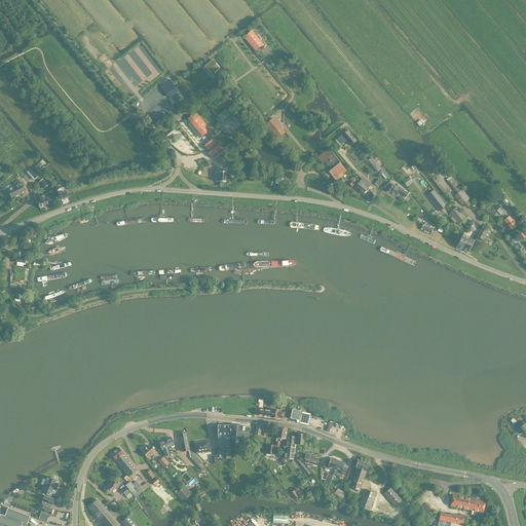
[(245,37),(256,51),(263,45),(252,32),(245,37)]
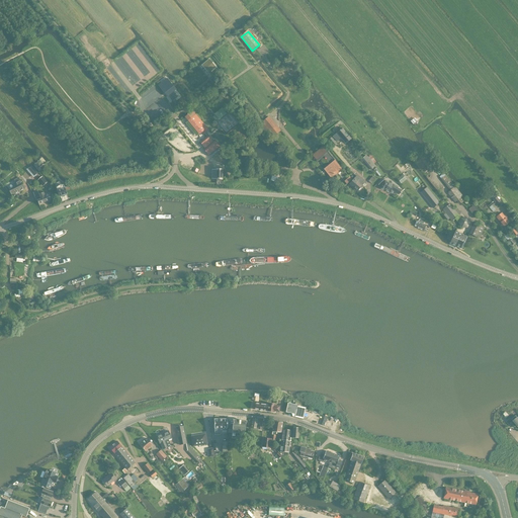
[(211,72),(217,68),(209,59),(201,65),(211,77),(213,75),(211,72)]
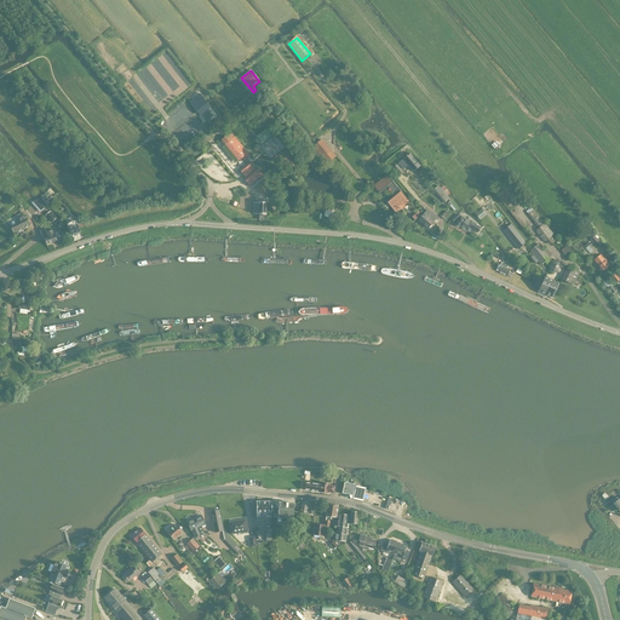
[(201,93),(191,102),(202,115),(202,114),(208,121),(214,115),(208,109),(212,107),(201,93)]
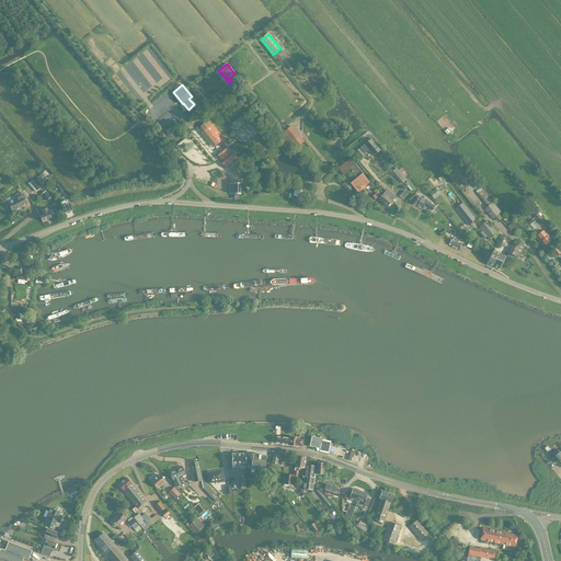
[(206,123),(201,127),(204,130),(216,146),(219,144),(221,146),(226,141),(224,139),(212,125),(209,122),(208,121),(206,123)]
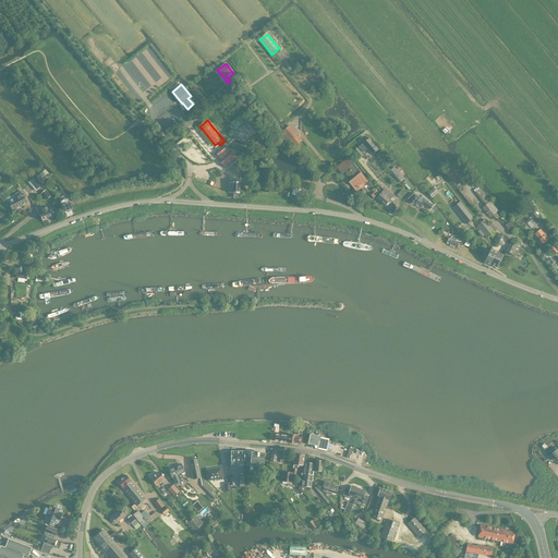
[(249,121),(234,133),(243,143),(257,132),(249,121)]
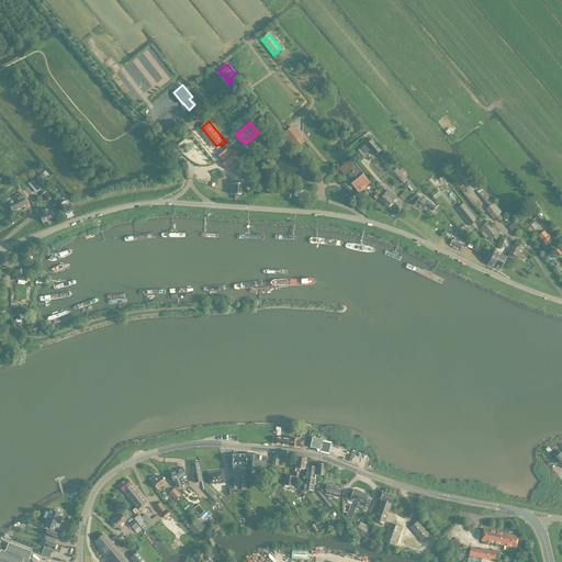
[(284,133),(296,148),(304,142),(292,127),(284,133)]
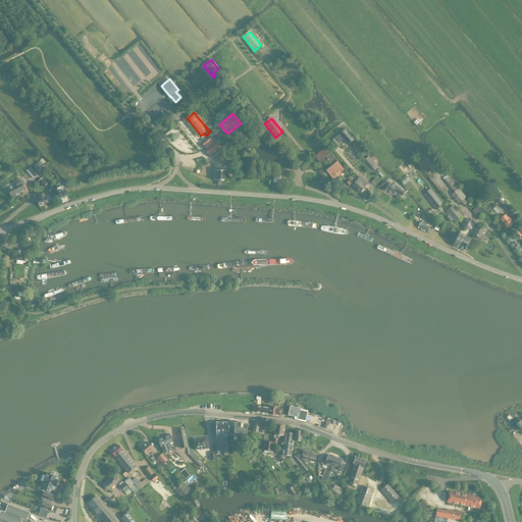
[(340,135),(335,138),(340,142),(344,139),(345,141),(347,144),(348,143),(349,145),(354,140),(345,129),(344,128),(338,133),(340,135)]
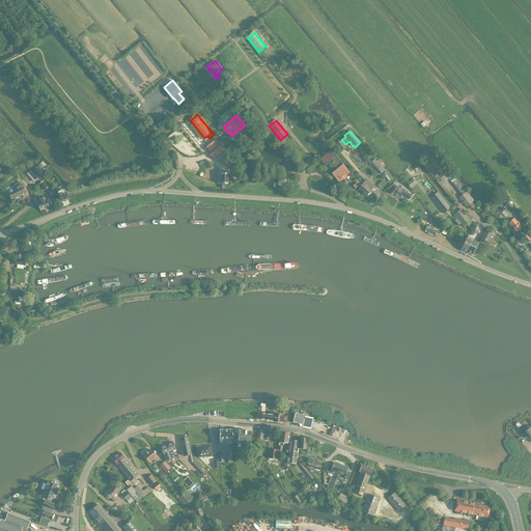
[(219,145),(214,139),(204,146),(210,152),(208,154),(214,160),(226,150),(220,143),(219,145)]
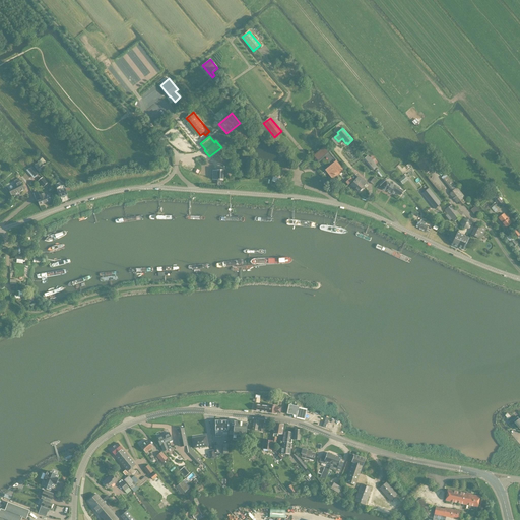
[(325,171),(333,180),(344,171),(337,161),(329,151),(325,147),(314,156),(317,161),(318,163),(325,157),(331,165),(324,170),(325,171)]
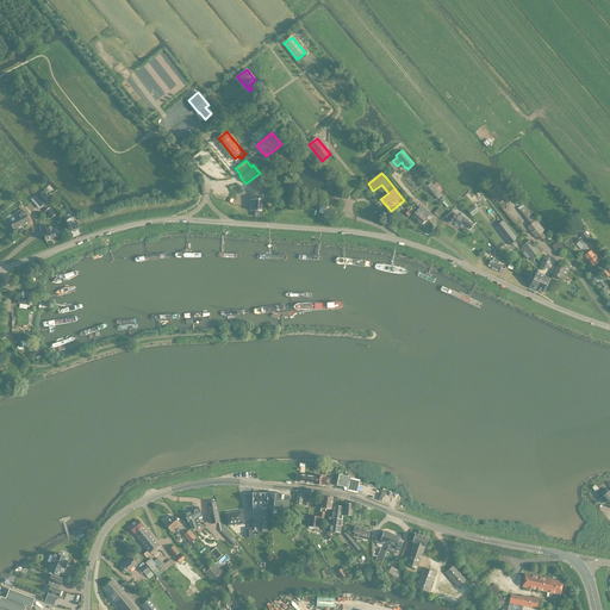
[(427,187),(437,200),(442,197),(431,184),(427,187)]
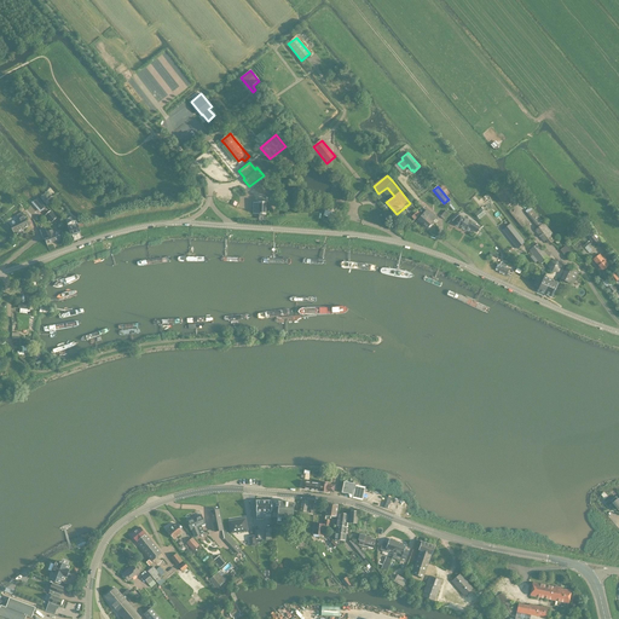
[(40,197),(44,202),(52,196),(47,191),(40,197)]
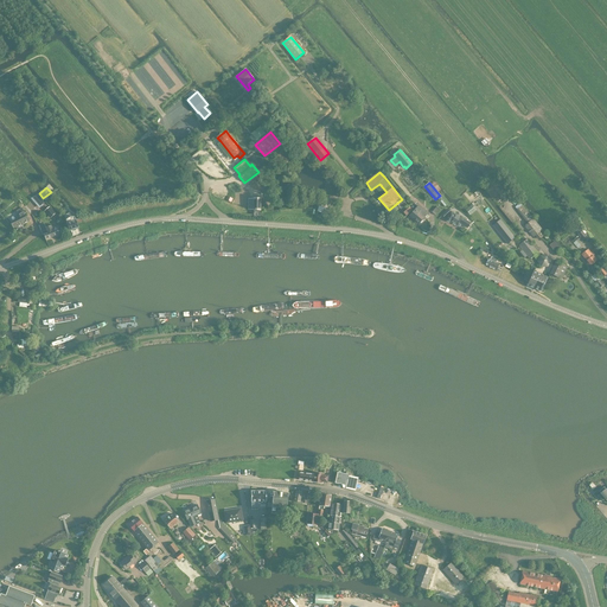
[(37,195),(33,198),(40,206),(45,203),(40,198),(37,195)]
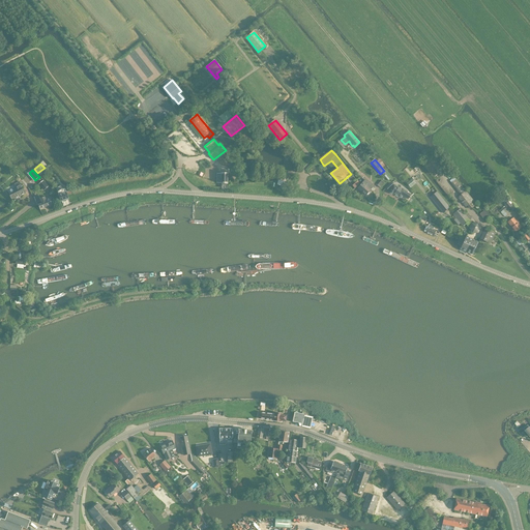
[(228,174),(222,174),(217,174),(216,183),(222,183),(228,183),(228,174)]
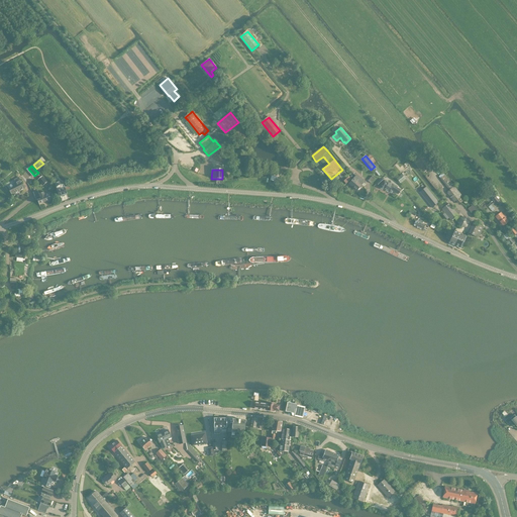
[(464,200),(461,196),(449,182),(443,173),(438,177),(440,179),(446,185),(449,190),(446,193),(454,202),(455,201),(458,205),(464,200)]
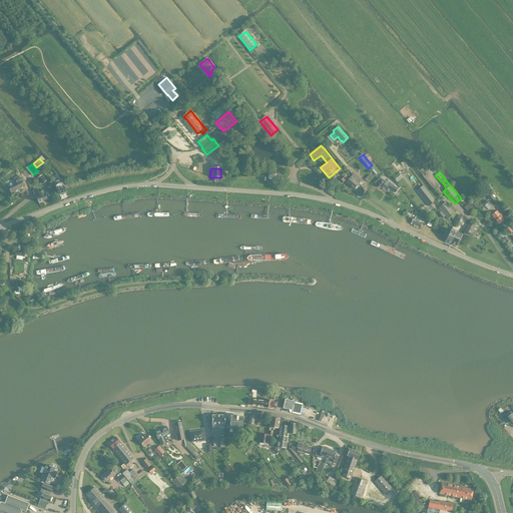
[(350,178),(347,182),(354,189),(358,185),(361,181),(354,174),(350,178)]
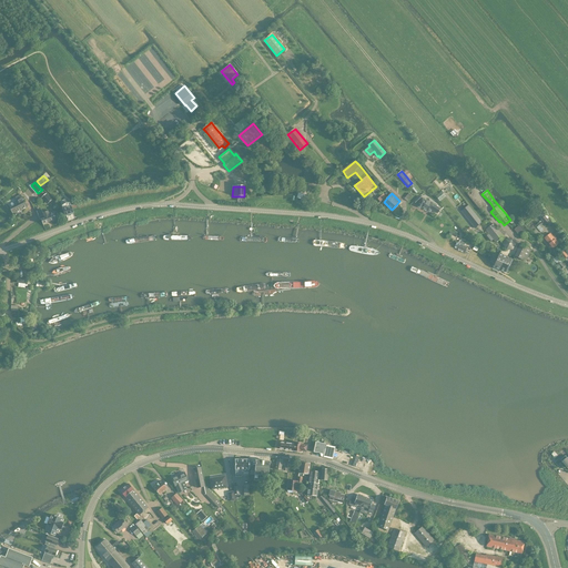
[(42,198),(48,204),(52,200),(46,194),(42,198)]
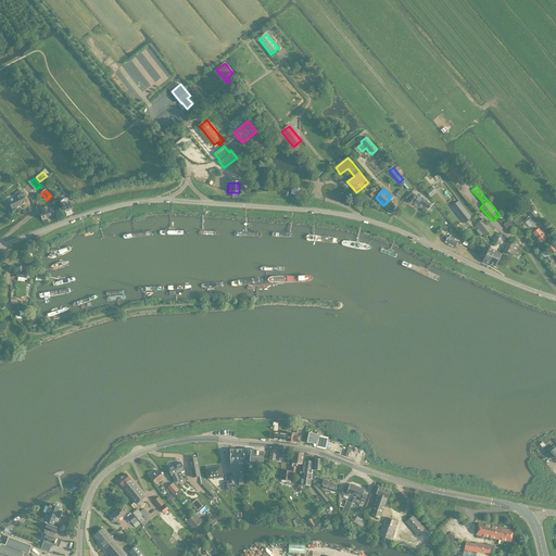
[(28,203),(25,198),(24,199),(21,191),(15,193),(19,201),(19,202),(17,200),(11,204),(11,205),(10,205),(13,211),(17,209),(28,203)]
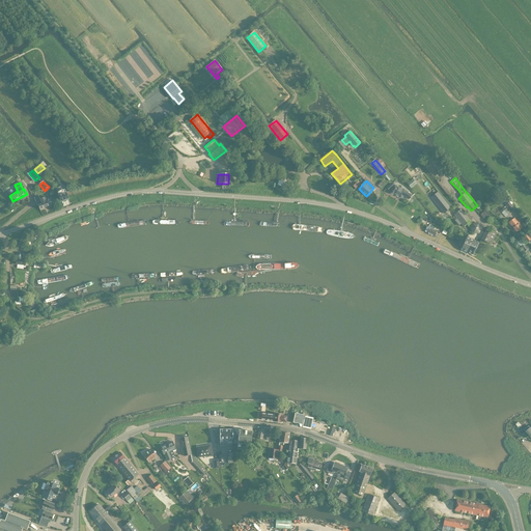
[(395,186),(390,193),(394,195),(394,194),(399,197),(400,195),(409,199),(411,196),(407,193),(408,192),(403,190),(402,191),(395,186)]
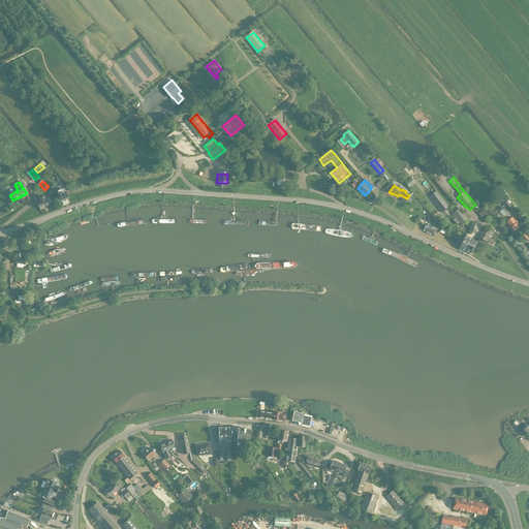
[(59,195),(58,195),(58,197),(59,196),(61,200),(68,198),(67,196),(66,192),(65,190),(65,189),(63,189),(62,189),(60,190),(59,191),(58,192),(58,193),(59,195)]
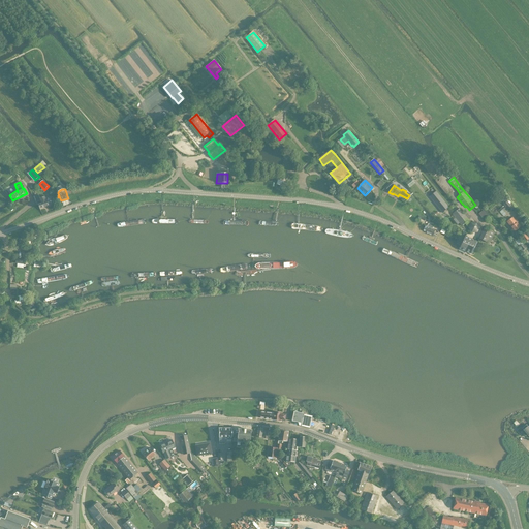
[(429,196),(442,213),(448,208),(436,191),(429,196)]
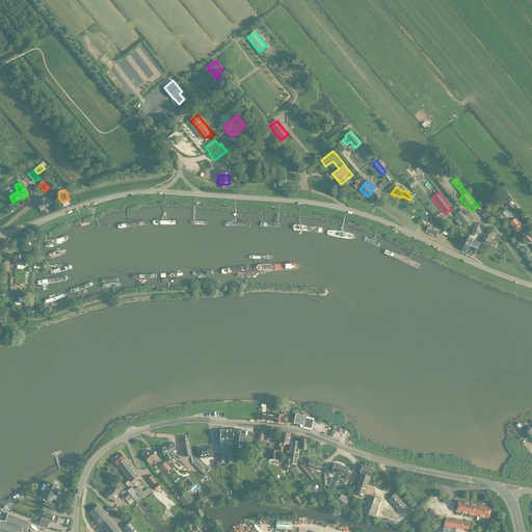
[(52,206),(51,203),(54,202),(53,200),(47,203),(45,198),(41,201),(35,203),(37,207),(38,206),(41,210),(52,206)]
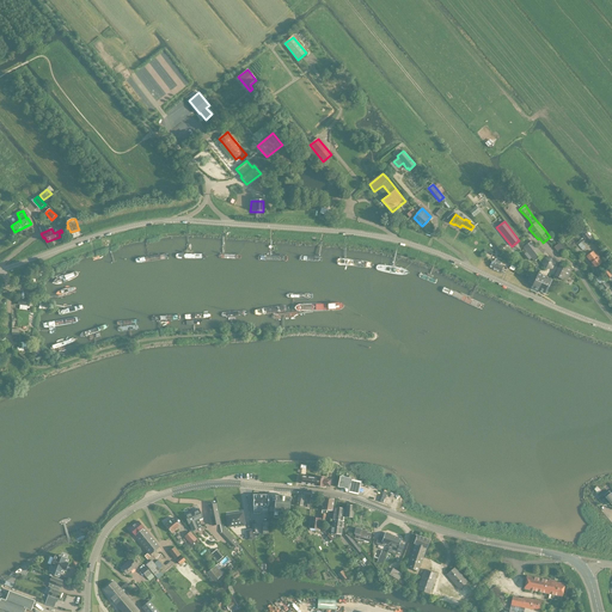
[(597,243),(593,238),(592,239),(587,233),(582,237),(588,243),(591,240),(594,245),(597,243)]
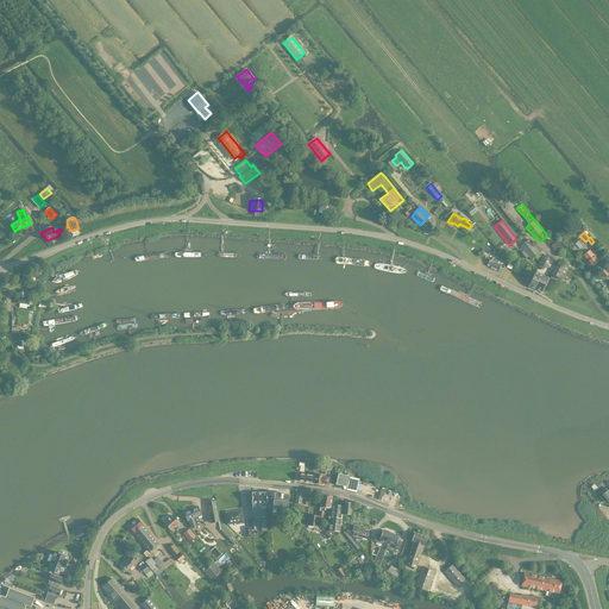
[(534,243),(532,242),(531,242),(529,240),(521,246),(532,261),(540,253),(538,251),(540,249),(535,244),(533,245),(533,244),(534,243)]
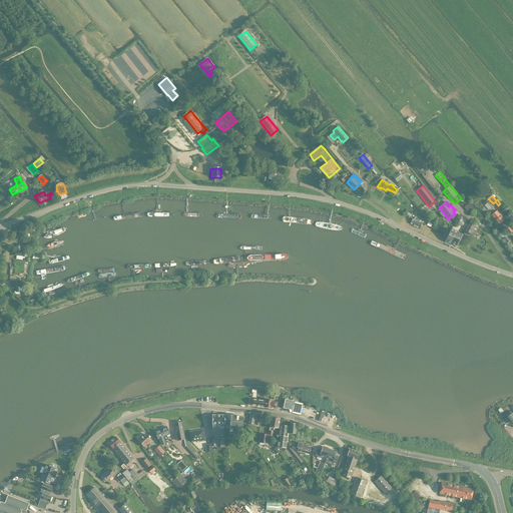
[(116,215),(114,216),(114,217),(114,218),(114,219),(115,220),(116,220),(140,217),(143,214),(142,212),(140,211),(127,213),(116,215)]
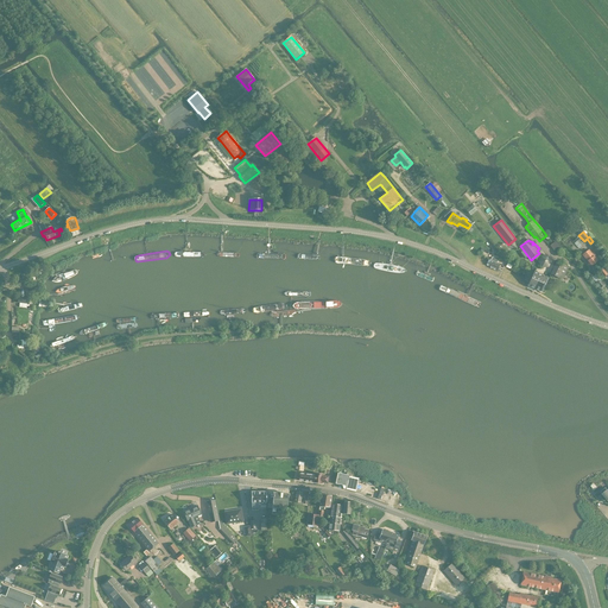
[(591,266),(597,261),(594,257),(595,255),(593,252),(591,253),(589,251),(582,255),(591,266)]
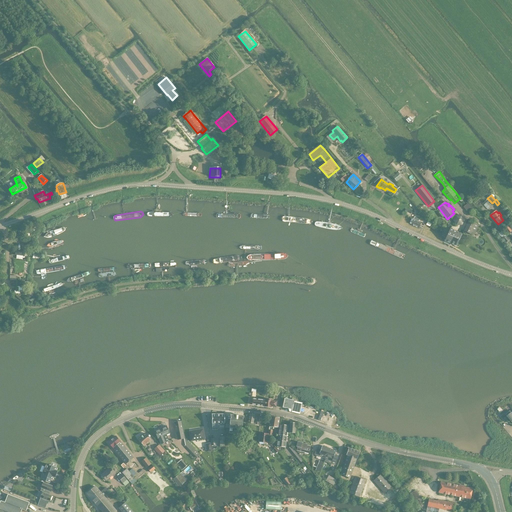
[(456,216),(453,221),(456,225),(462,225),(464,220),(461,215),(456,216)]
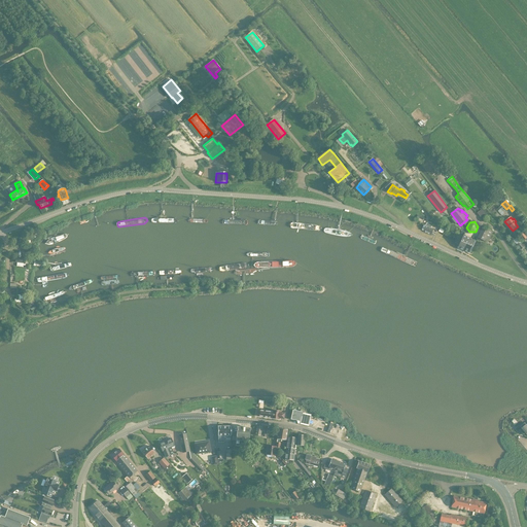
[(111,223),(109,224),(90,229),(88,231),(88,233),(91,235),(109,230),(112,229),(114,226),(114,225),(113,224),(111,223)]
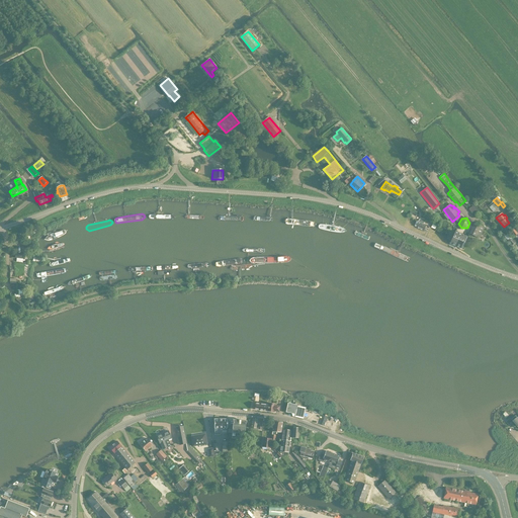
[(418,223),(416,227),(424,231),(426,227),(423,225),(424,222),(419,220),(418,223)]
